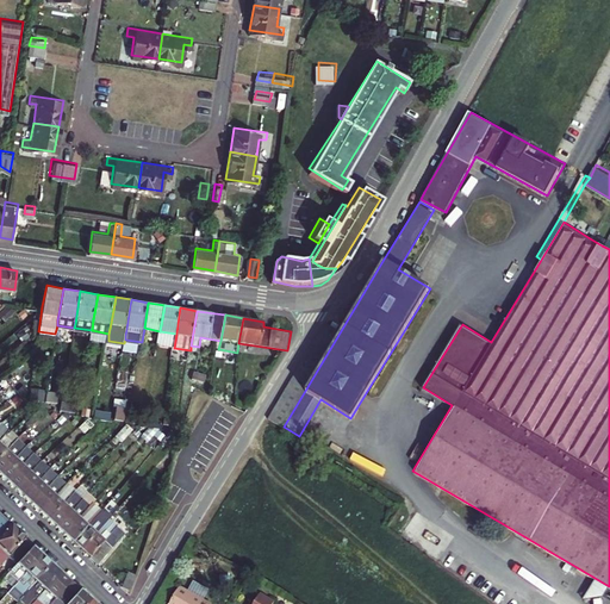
[(324,323),(263,417),(279,427),(292,405),(338,332),(324,323)]
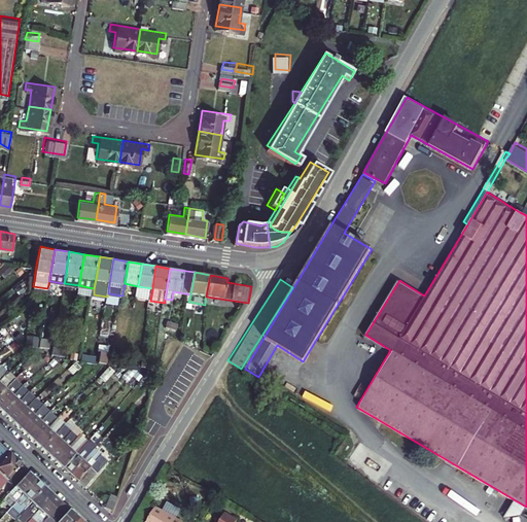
[(138,286),(136,298),(150,301),(152,288),(138,286)]
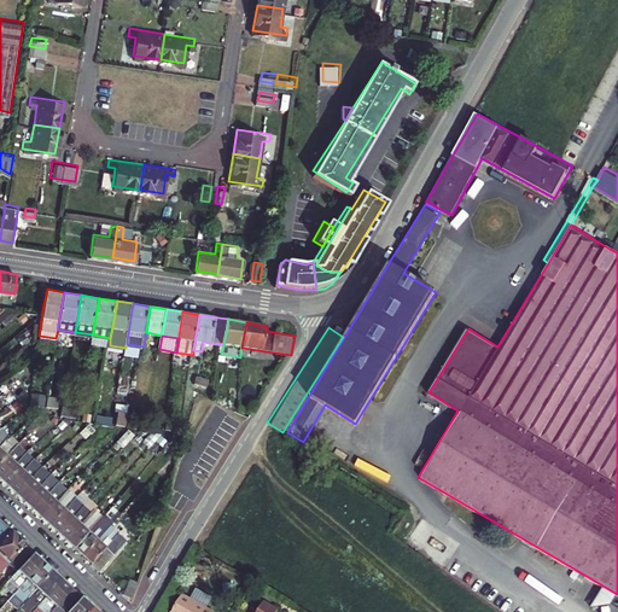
[(5,437),(0,441),(0,458),(6,452),(12,444),(17,441),(9,433),(5,437)]
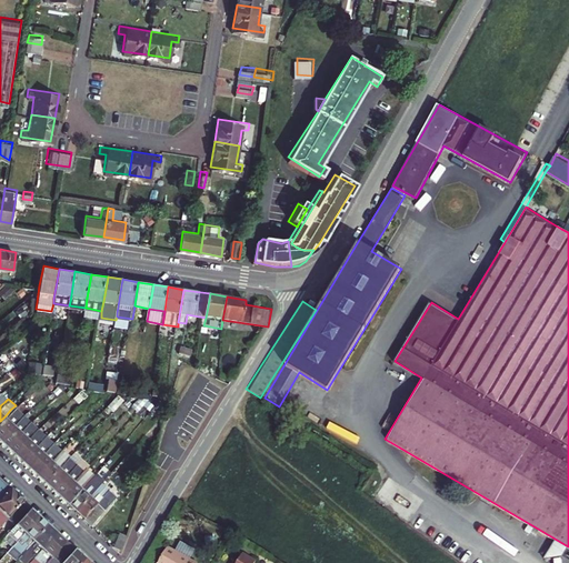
[(16,405),(11,409),(6,415),(0,421),(0,435),(13,422),(19,416),(20,415),(23,413),(16,405)]
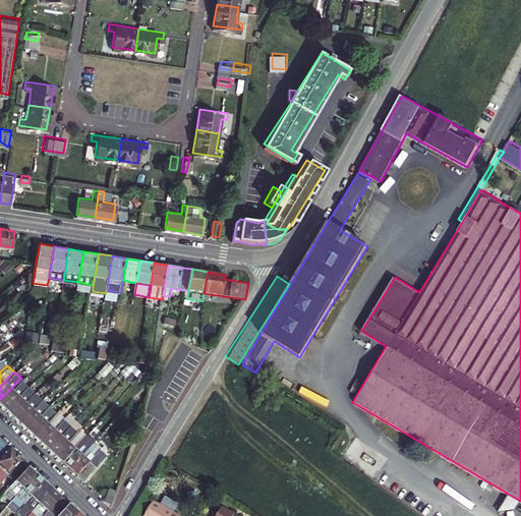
[(0,399),(0,402),(5,408),(18,394),(24,388),(27,385),(21,379),(18,381),(17,382),(12,387),(0,399)]
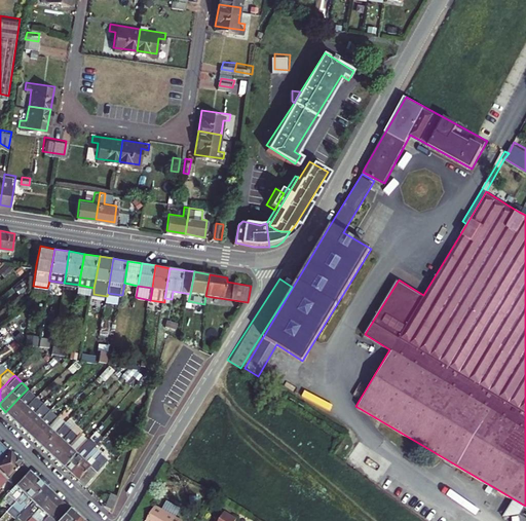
[(25,392),(19,398),(5,412),(12,418),(26,404),(32,398),(35,395),(28,388),(25,392)]
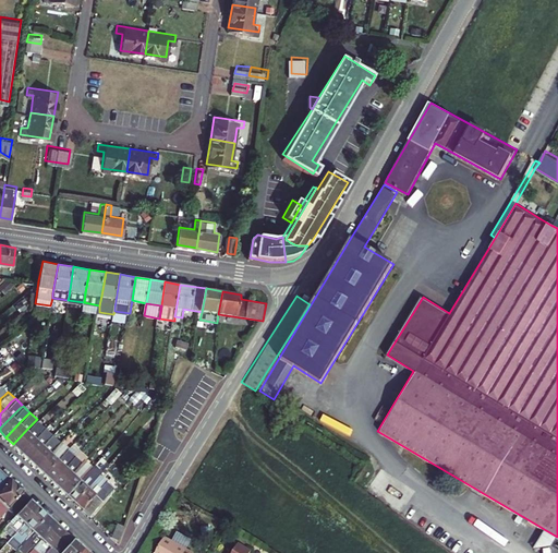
[(34,422),(27,429),(13,444),(21,452),(41,429),(45,425),(37,419),(34,422)]
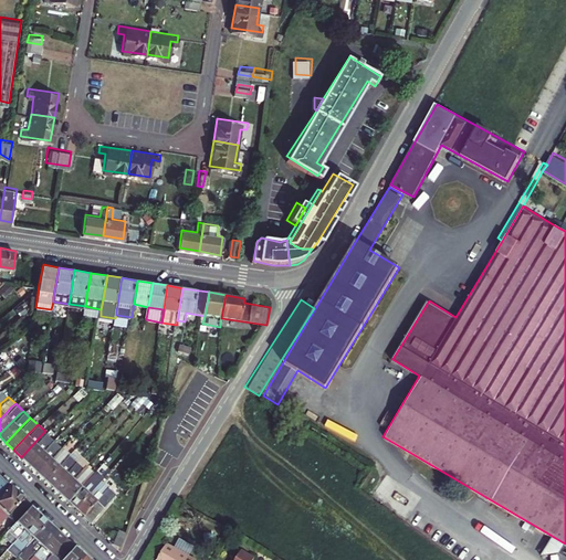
[(29,464),(49,442),(53,439),(45,431),(42,434),(21,457),(29,464)]
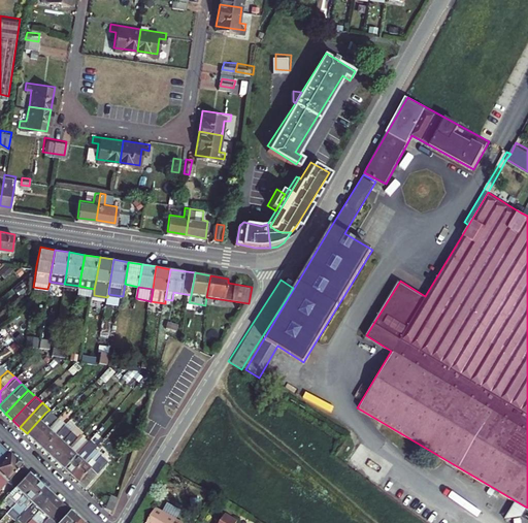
[(50,410),(45,413),(27,433),(33,439),(53,419),(56,416),(50,410)]
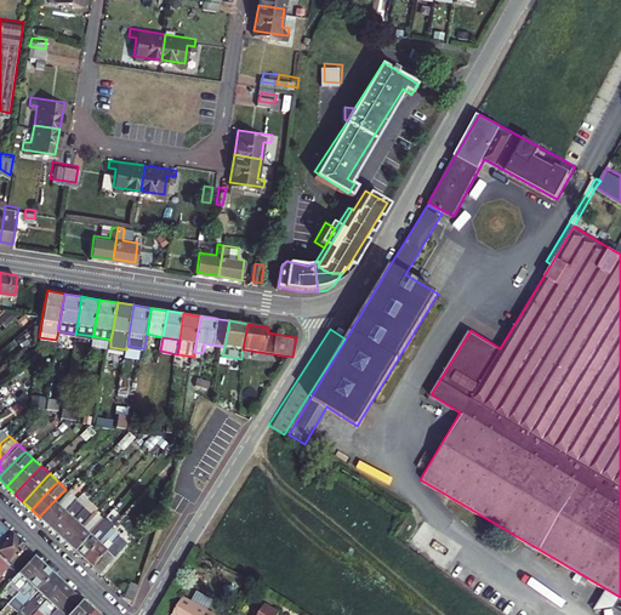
[(66,489),(62,493),(39,517),(49,525),(70,501),(74,497),(66,489)]
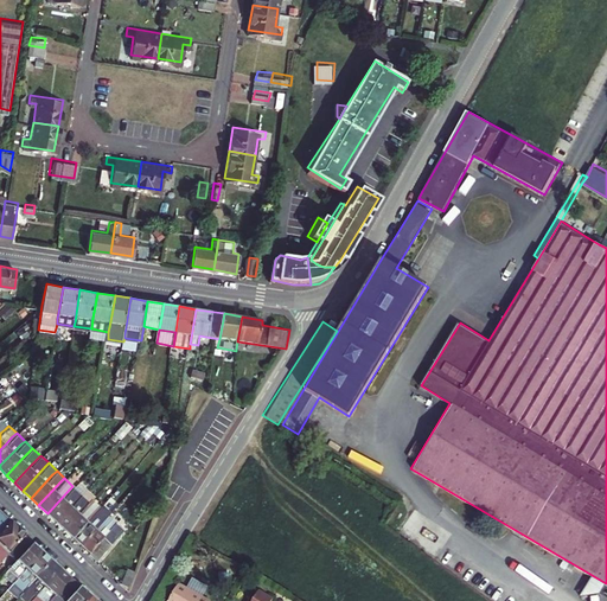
[(72,486),(69,490),(48,513),(55,520),(70,504),(77,497),(81,492),(74,485),(72,486)]
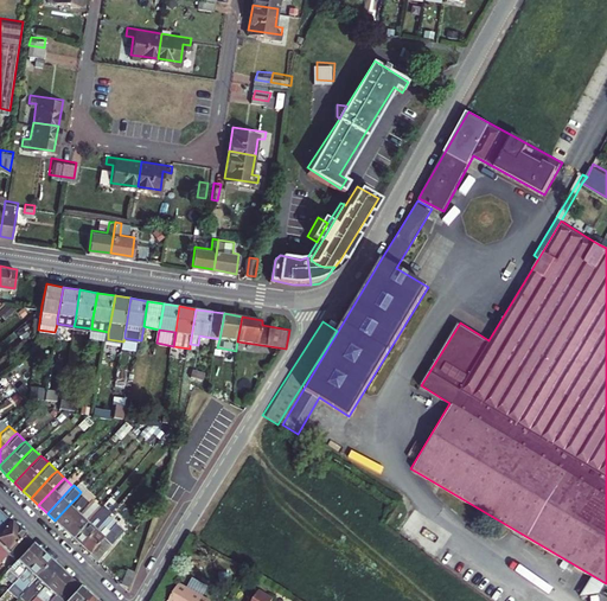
[(77,497),(70,504),(55,520),(63,528),(77,511),(84,504),(88,499),(81,492),(77,497)]
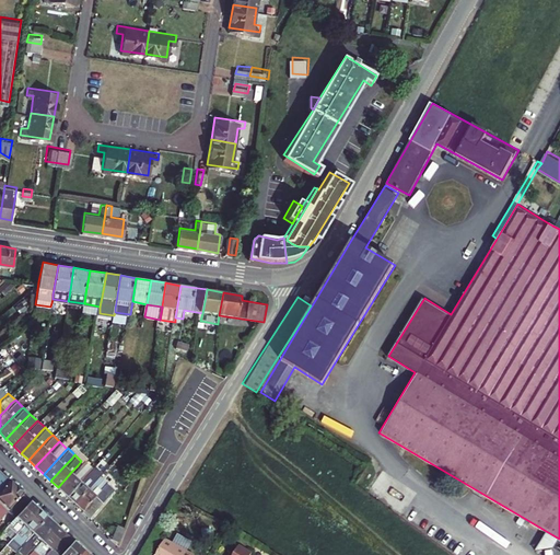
[(78,465),(71,472),(58,487),(66,495),(79,480),(85,472),(90,467),(82,460),(81,461),(78,465)]
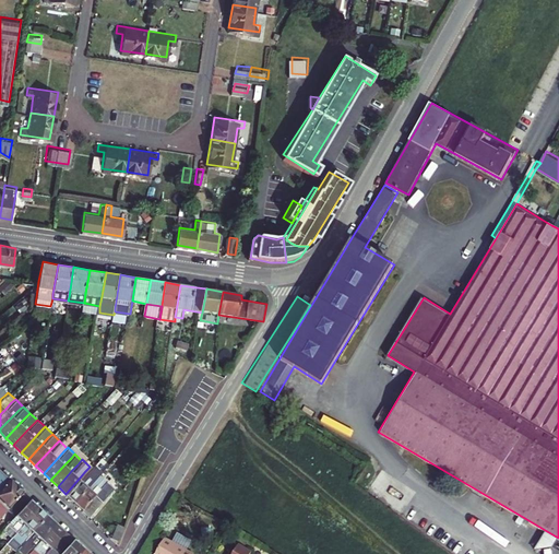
[(85,471),(79,479),(66,494),(72,501),(93,479),(97,473),(98,471),(92,464),(90,467),(85,471)]
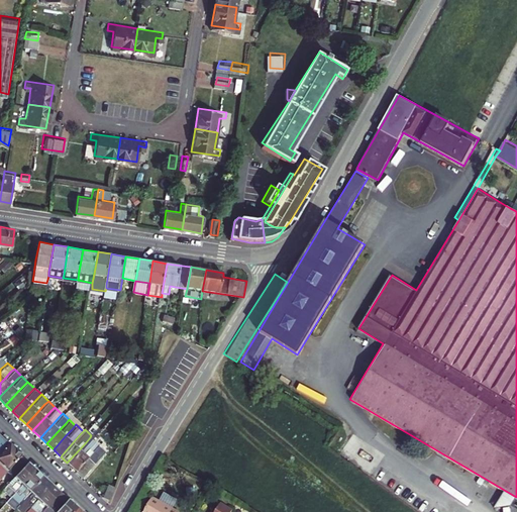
[(90,437),(86,442),(67,463),(75,470),(91,451),(93,449),(97,444),(90,437)]
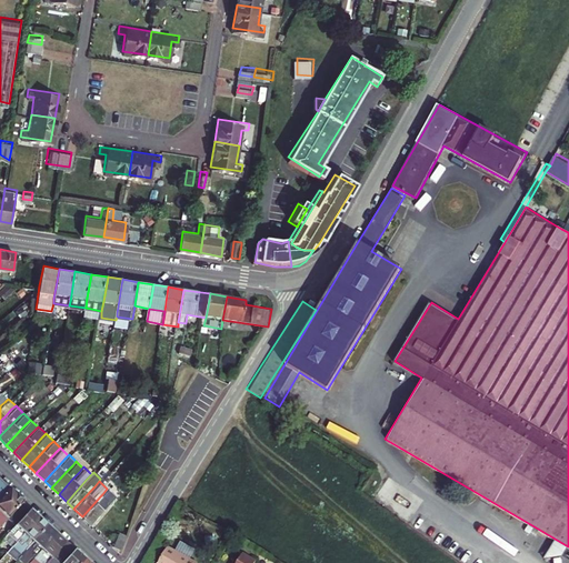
[(8,486),(0,495),(0,523),(6,518),(13,524),(29,505),(9,486),(8,486)]
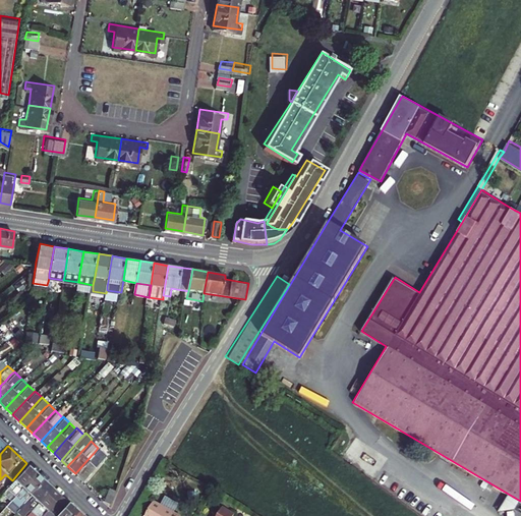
[(92,455),(75,473),(81,480),(105,455),(98,448),(94,453),(92,455)]
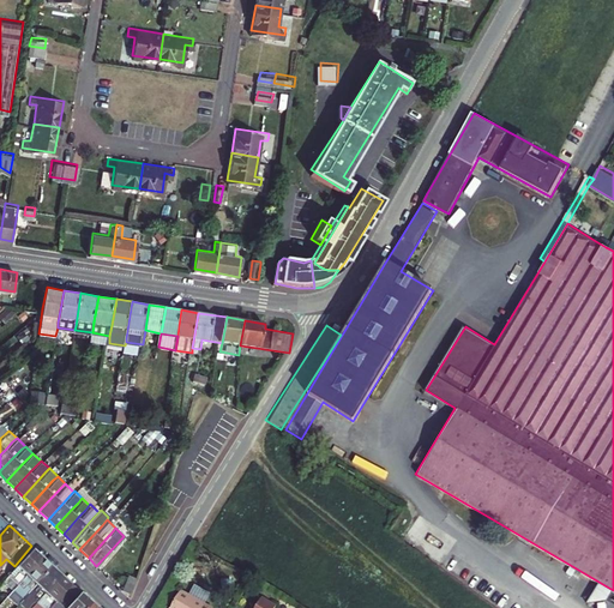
[(7,575),(17,583),(41,555),(31,546),(14,566),(7,575)]
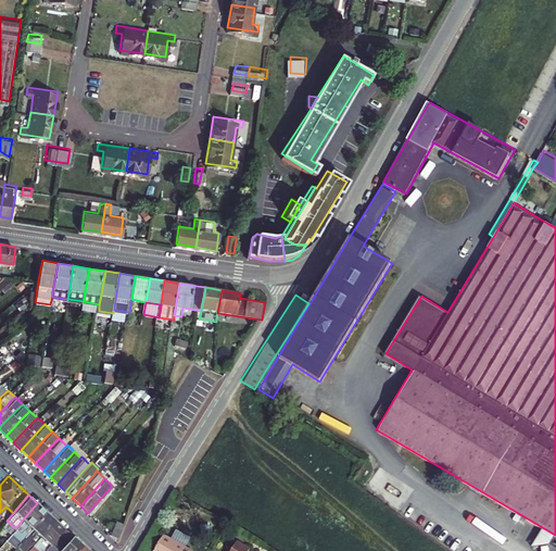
[(15,528),(24,536),(46,511),(37,503),(15,528)]
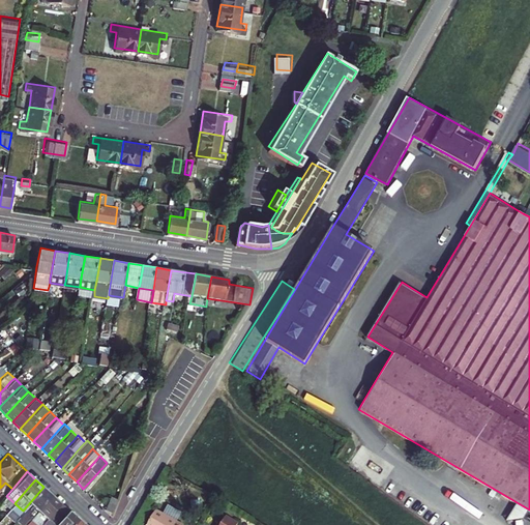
[(43,487),(23,511),(31,519),(52,494),(43,487)]
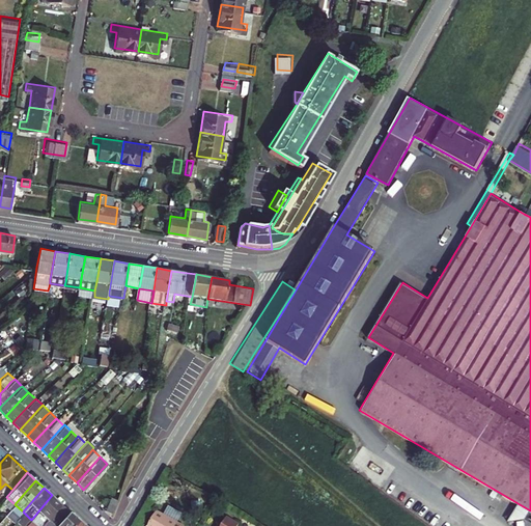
[(52,495),(31,520),(25,525),(40,525),(60,503),(52,495)]
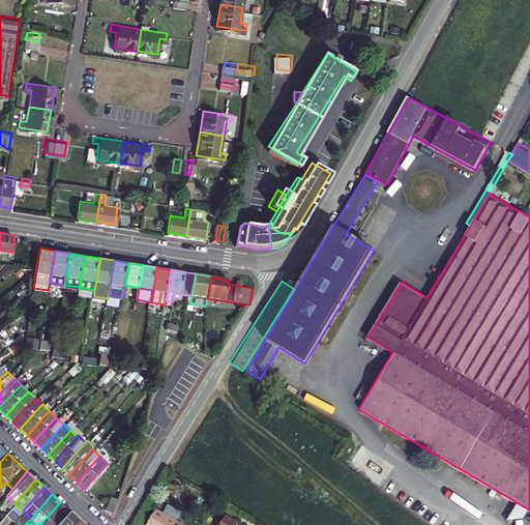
[(108,513),(115,499),(109,496),(101,509),(108,513)]
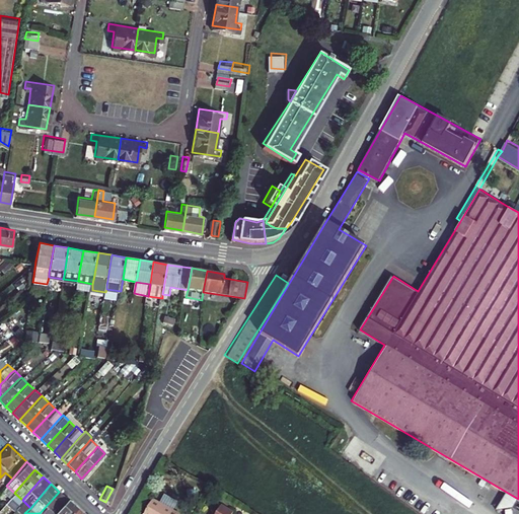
[(59,492),(40,513),(72,513),(77,509),(59,492)]
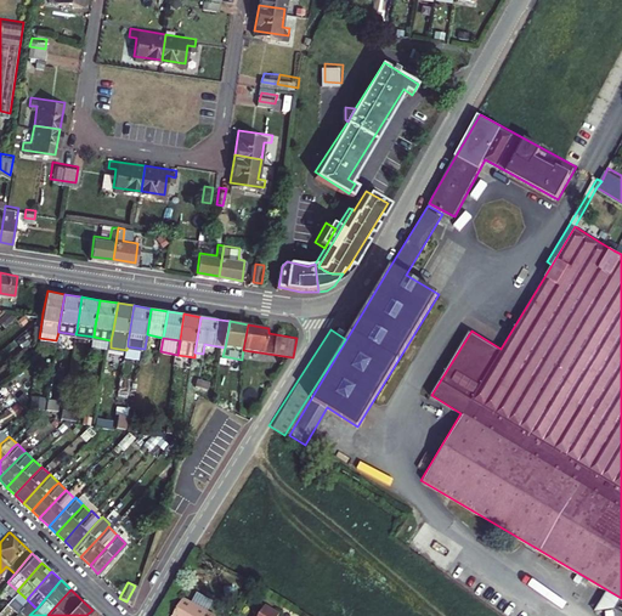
[(211,615),(214,614),(182,595),(169,615),(211,615)]
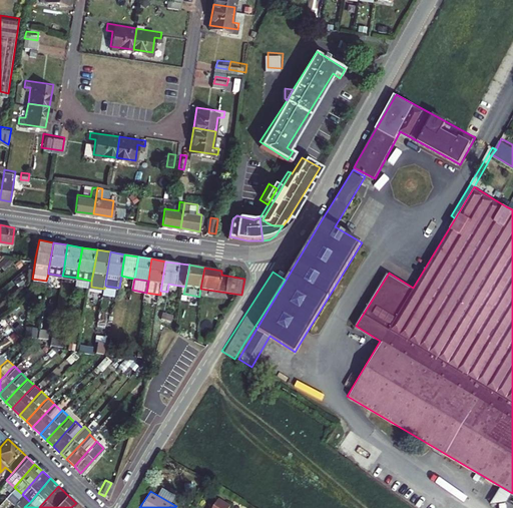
[(225,507),(229,503),(217,496),(210,507),(225,507)]
